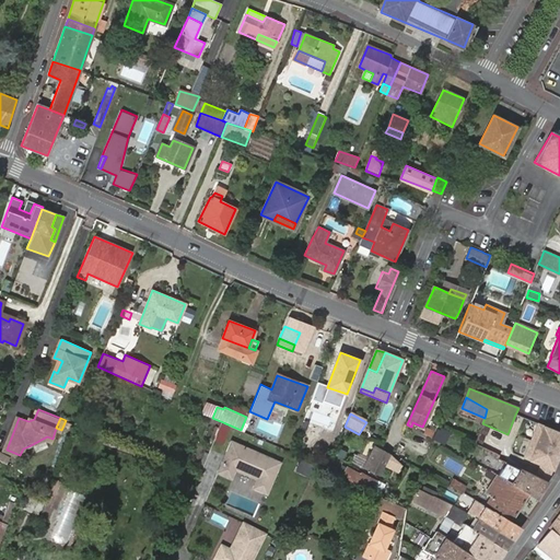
[(223,444),(230,427),(219,422),(212,441),(223,444)]
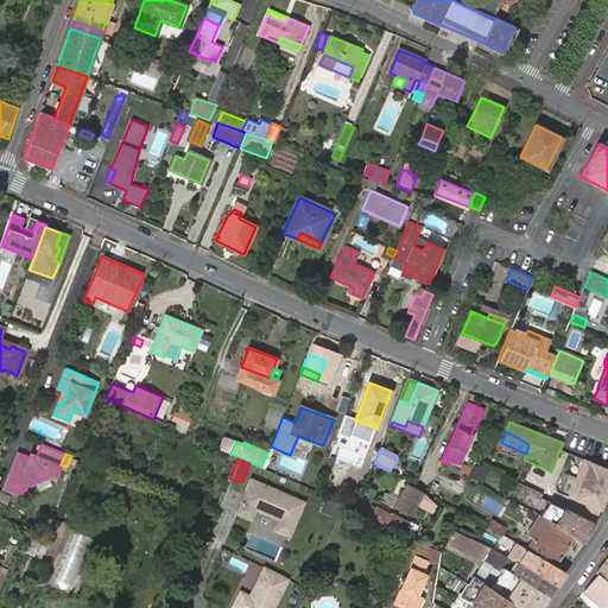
[(600,510),(607,489),(607,469),(583,460),(569,496),(586,504),(600,510)]
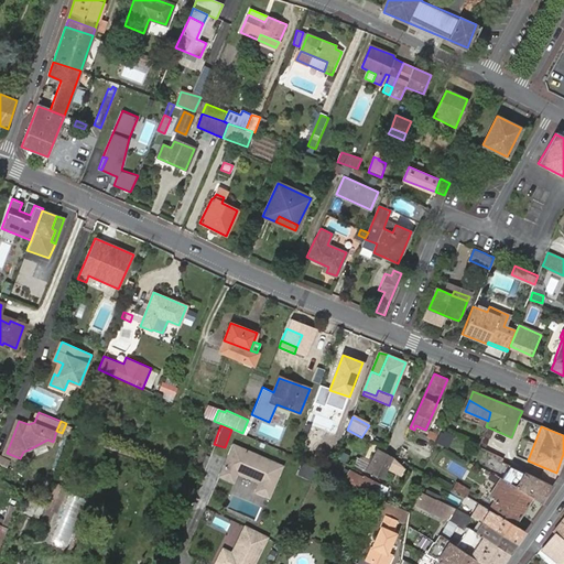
[(443,446),(449,432),(443,429),(436,442),(443,446)]
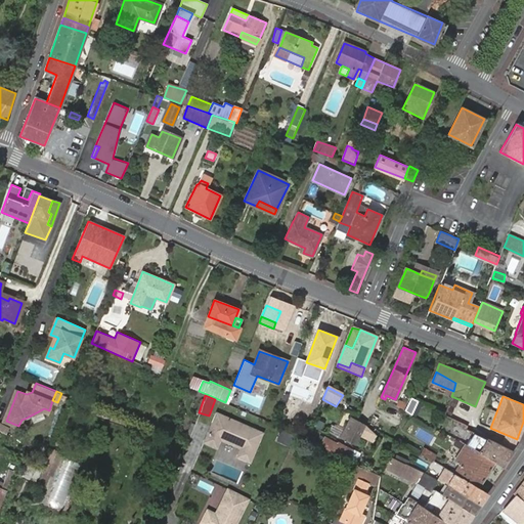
[(261,433),(217,415),(205,442),(216,446),(219,439),(242,448),(238,456),(250,462),(261,433)]
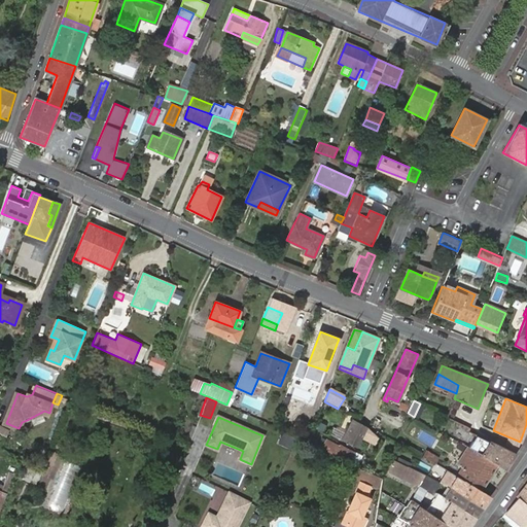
[(353,420),(341,443),(350,447),(351,445),(356,448),(367,427),(353,420)]
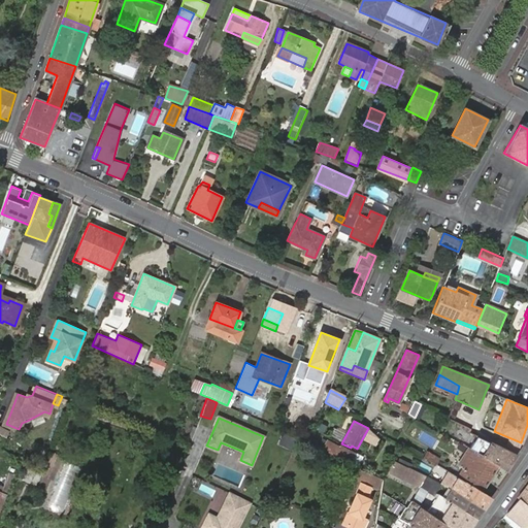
[(10,431),(0,426),(0,425),(1,423),(0,422),(0,433),(8,436),(10,431)]
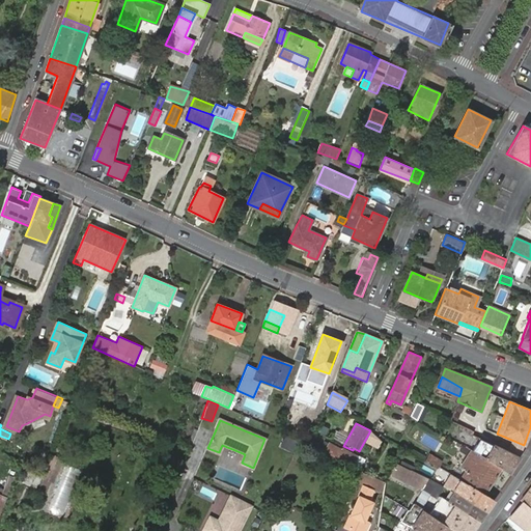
[(326,435),(328,426),(317,424),(315,431),(326,435)]
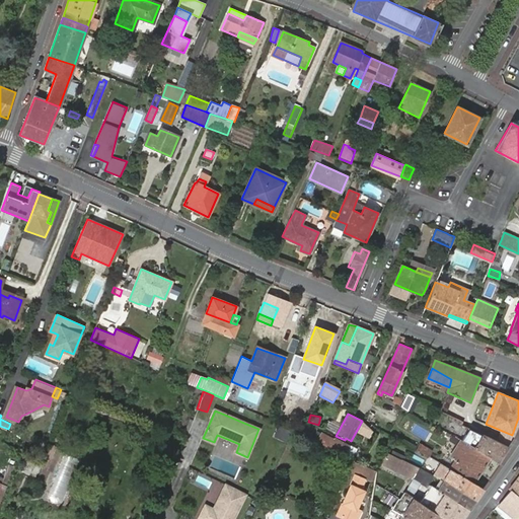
[(292,432),(280,426),(277,433),(289,438),(292,432)]
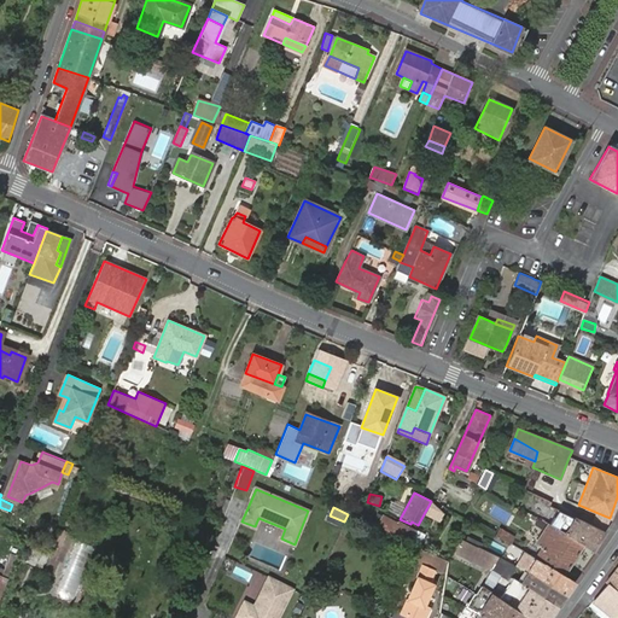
[(593,551),(606,531),(604,530),(589,524),(576,517),(575,519),(559,509),(551,524),(584,546),(593,551)]
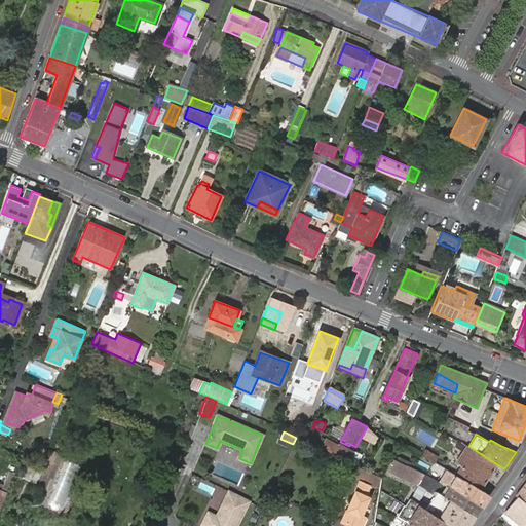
[(516,447),(519,441),(506,436),(503,441),(501,446),(514,451),(516,447)]
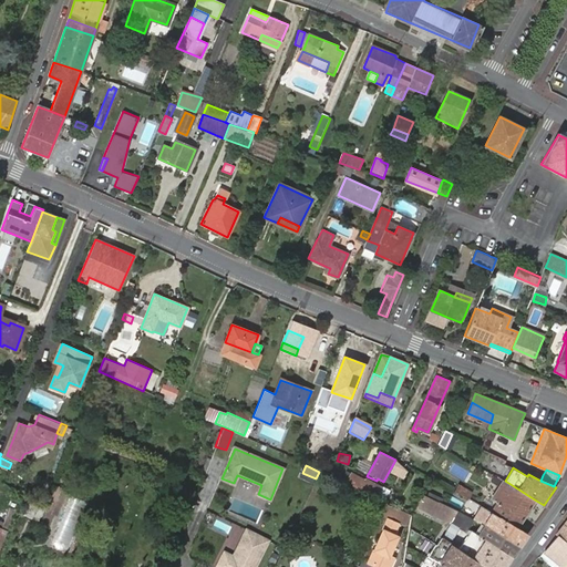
[(351,475),(347,482),(377,497),(385,502),(390,492),(366,478),(363,482),(351,475)]
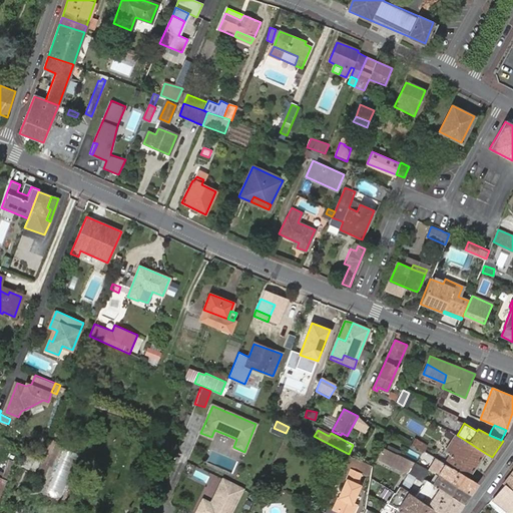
[(468,478),(485,453),(457,435),(455,433),(444,451),(449,454),(444,463),(468,478)]
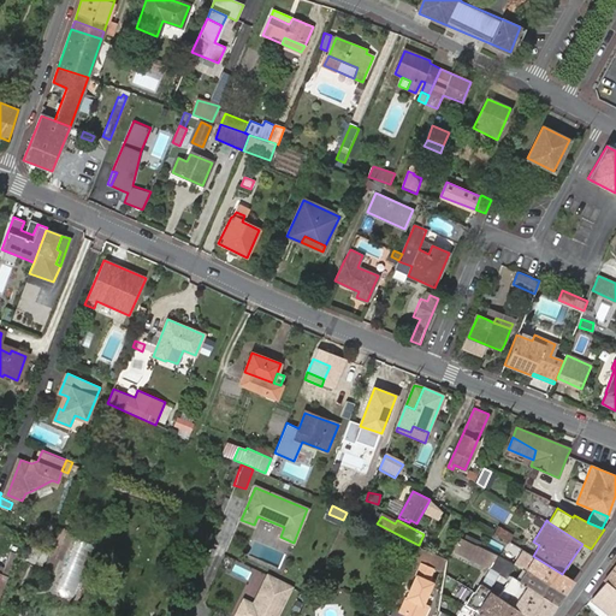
[(493,533),(509,542),(513,534),(497,526),(493,533)]
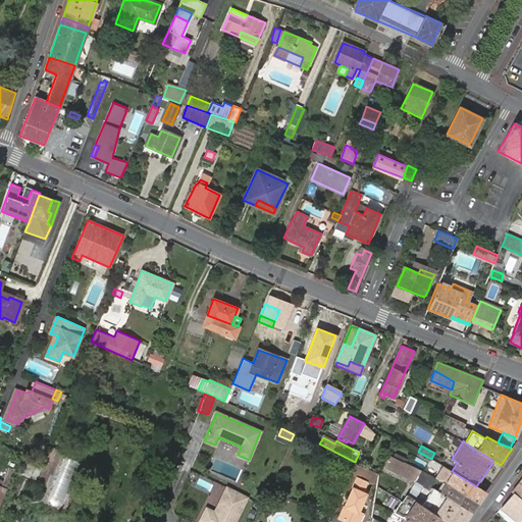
[(398,459),(388,455),(383,464),(406,474),(407,472),(411,464),(410,464),(404,461),(403,462),(398,459)]
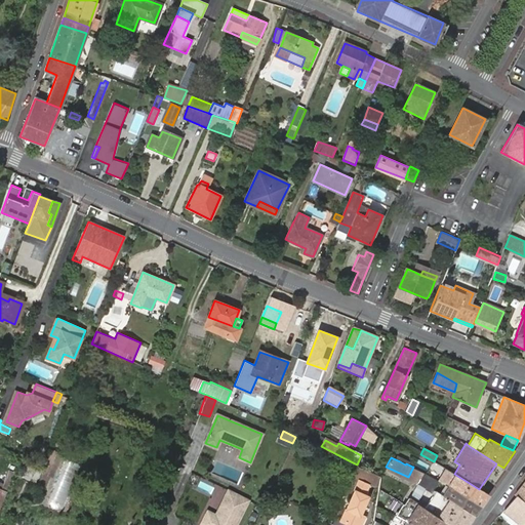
[(58,462),(51,459),(45,474),(52,477),(58,462)]
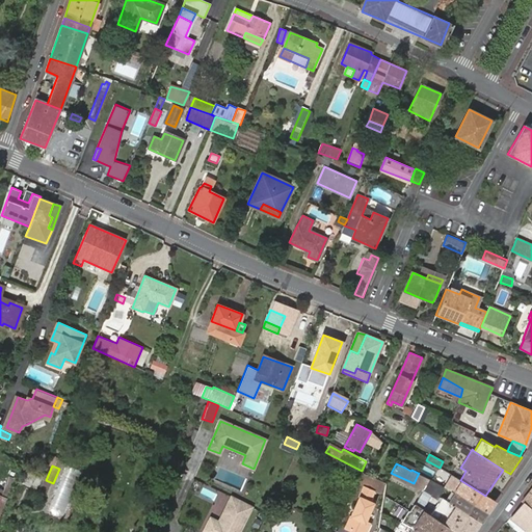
[(380,481),(386,483),(391,473),(386,470),(380,481)]
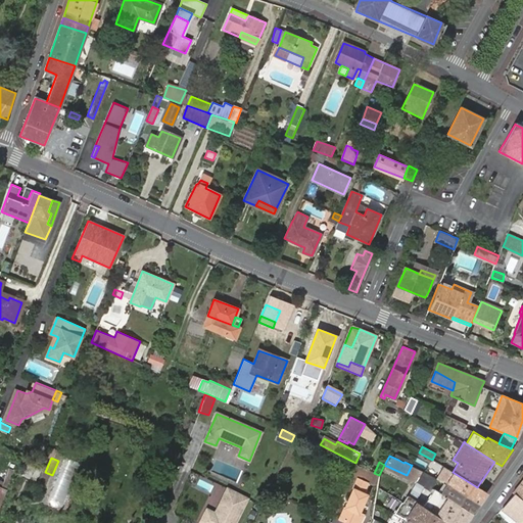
[(374,473),(355,464),(351,475),(374,484),(379,475),(374,473)]
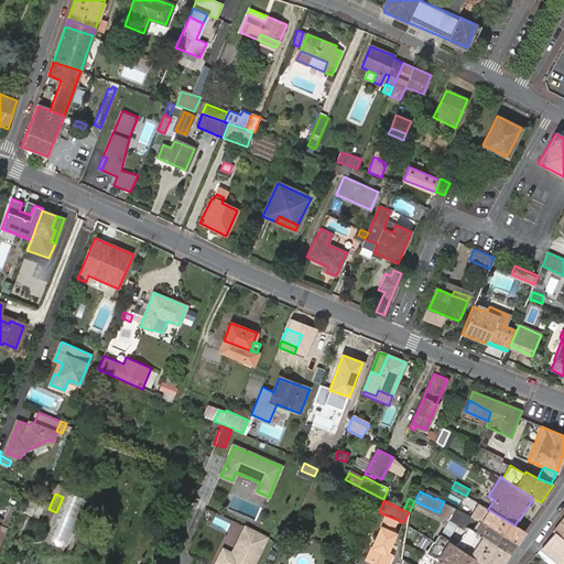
[(451,516),(455,507),(444,501),(440,510),(451,516)]
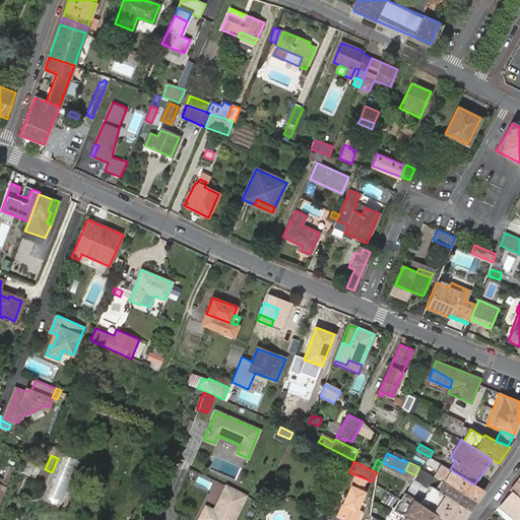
[(476,501),(483,490),(474,484),(450,469),(442,464),(435,476),(476,501)]
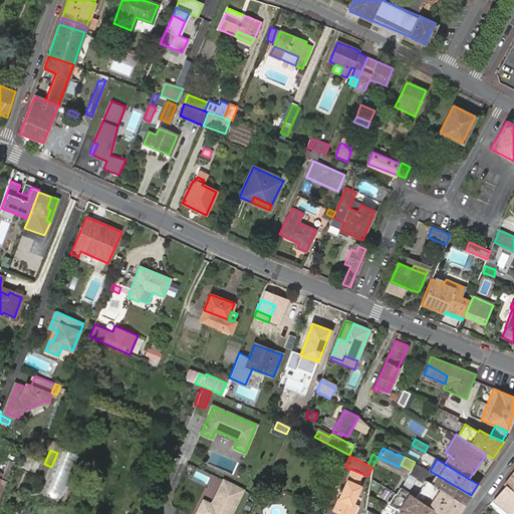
[(3,473),(0,471),(0,496),(14,463),(9,461),(3,473)]
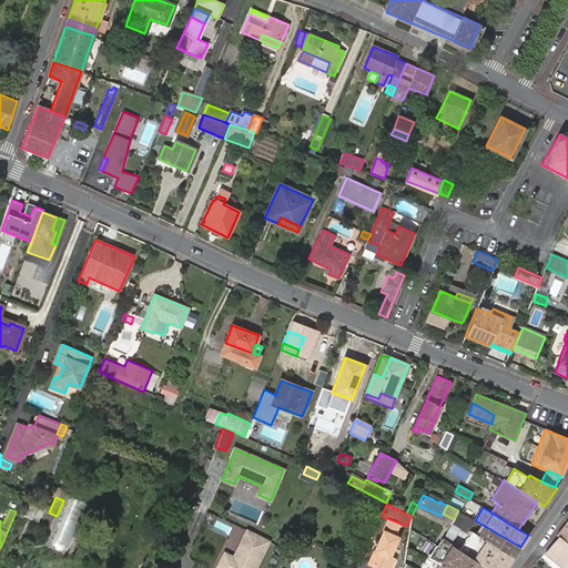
[(473,525),(475,520),(458,510),(454,519),(444,538),(449,543),(463,519),(473,525)]
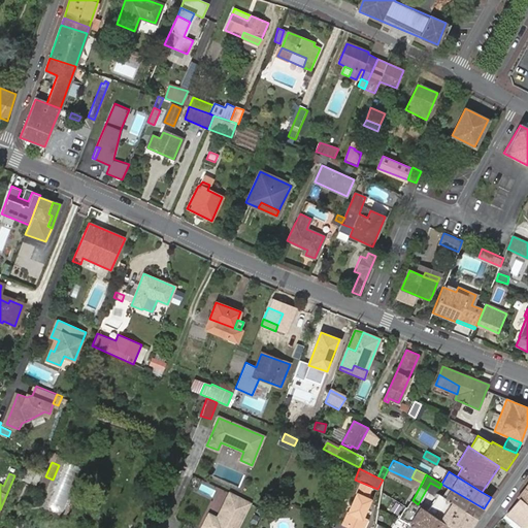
[(362,484),(343,524),(352,527),(362,527),(366,520),(362,518),(369,502),(365,501),(371,489),(362,484)]
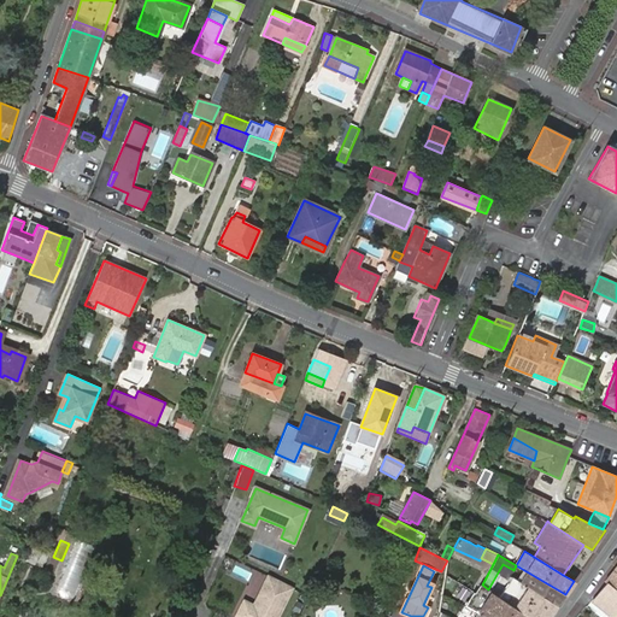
[(557,604),(565,594),(516,565),(513,570),(510,575),(513,577),(557,604)]
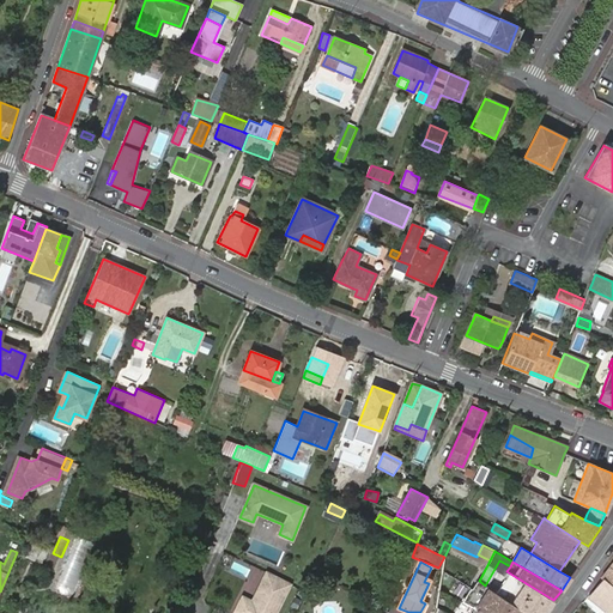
[(612,563),(602,578),(605,580),(612,586),(612,563)]
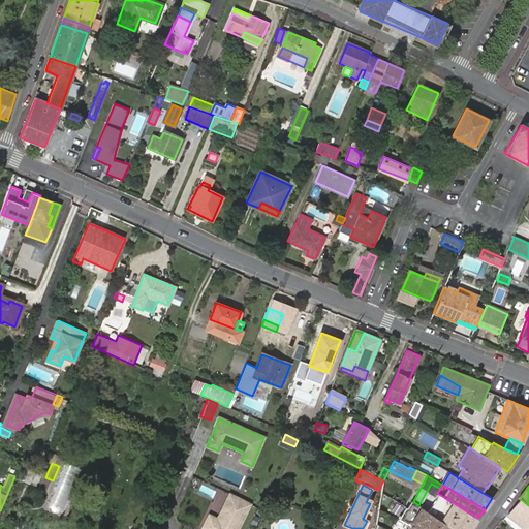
[(236,528),(249,504),(230,495),(217,520),(210,516),(203,528),(236,528)]
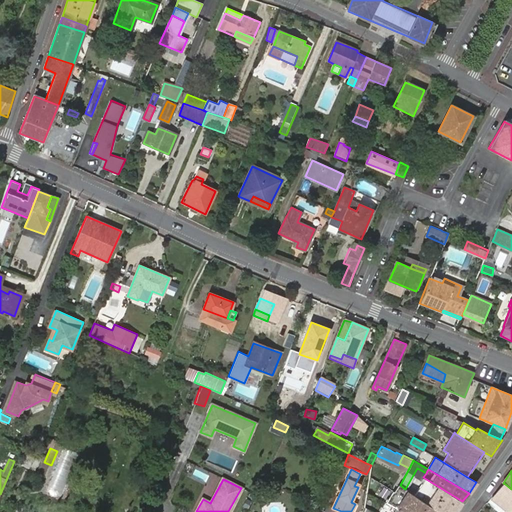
[(438,511),(454,511),(462,501),(426,479),(415,496),(437,511),(438,511)]
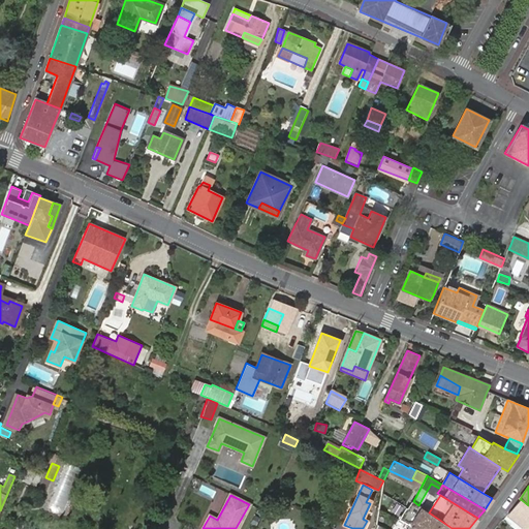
[(523,527),(528,519),(528,505),(522,500),(509,516),(523,527)]
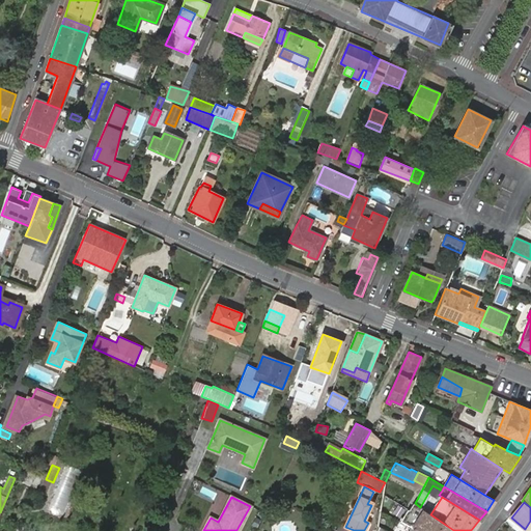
[(452,530),(453,530),(430,514),(420,507),(415,503),(414,503),(409,509),(418,516),(409,530),(452,530)]
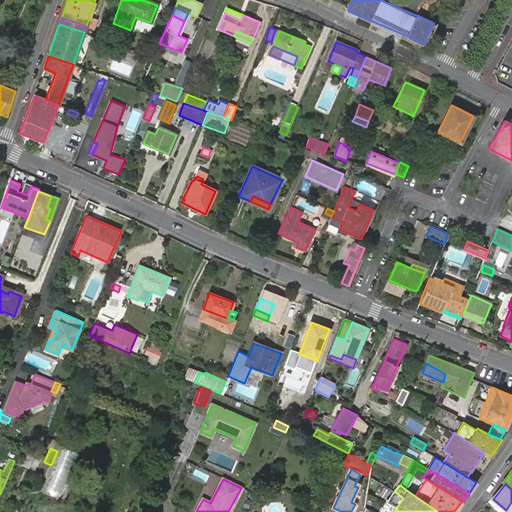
[(13,511),(20,494),(9,490),(2,509),(11,511),(13,511)]
